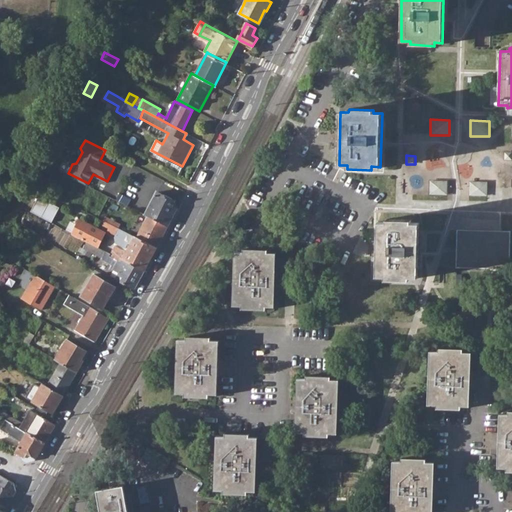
[(428,195),(447,195),(448,180),(429,180),(428,195)]
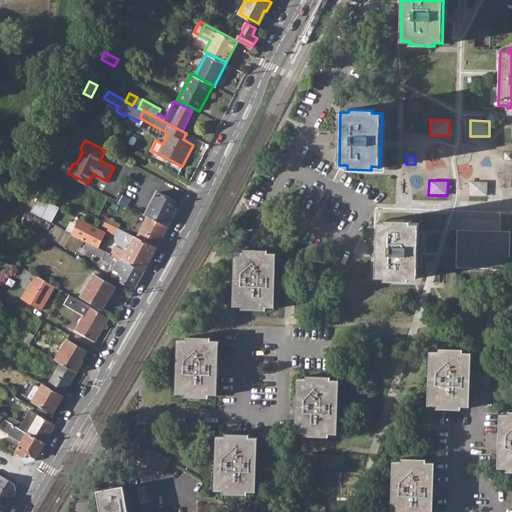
[(469,196),(488,197),(488,181),(470,181),(469,196)]
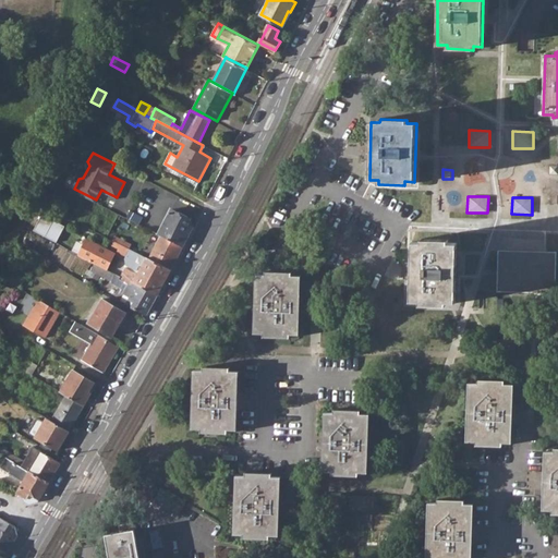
[(162,234),(183,245),(193,225),(191,218),(171,207),(159,232),(162,234)]
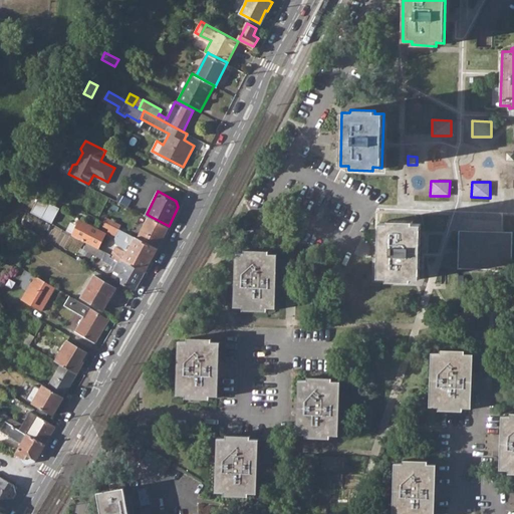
[(117,199),(129,205),(132,198),(120,192),(117,199)]
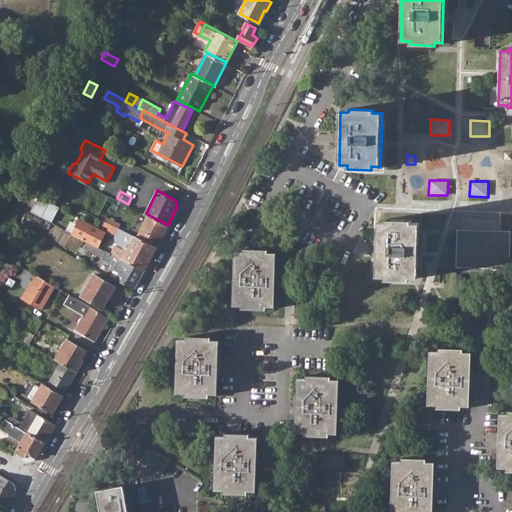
[(54,203),(46,217),(53,221),(61,207),(54,203)]
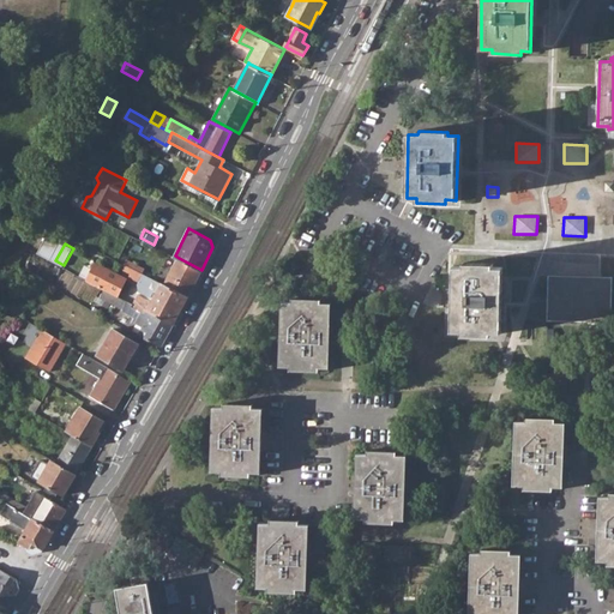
[(179,258),(166,284),(187,296),(202,270),(179,258)]
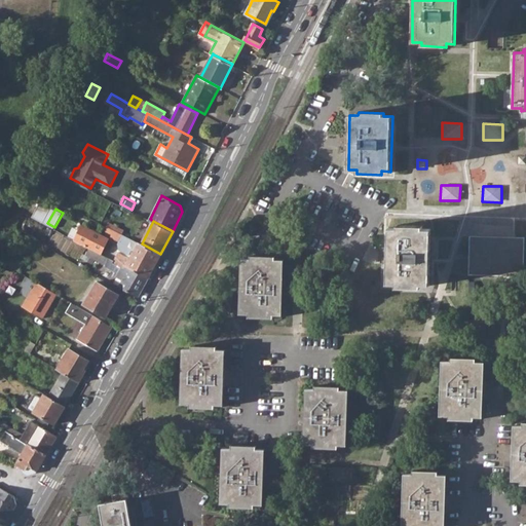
[(114,229),(122,233),(124,229),(109,222),(108,226),(114,229)]
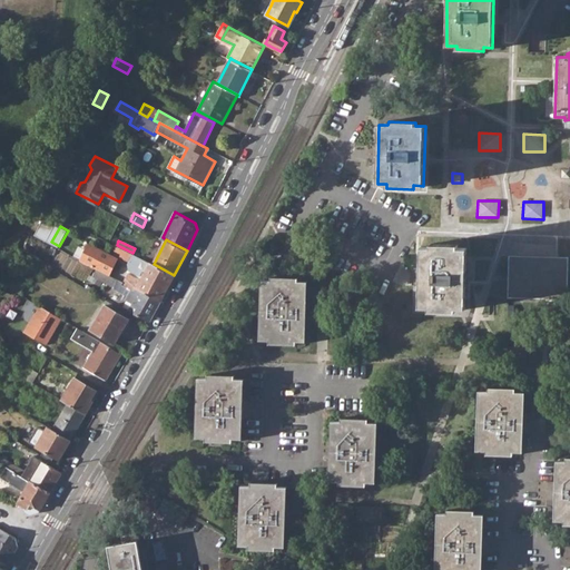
[(97,268),(110,274),(118,257),(89,244),(80,258),(86,263),(97,268)]
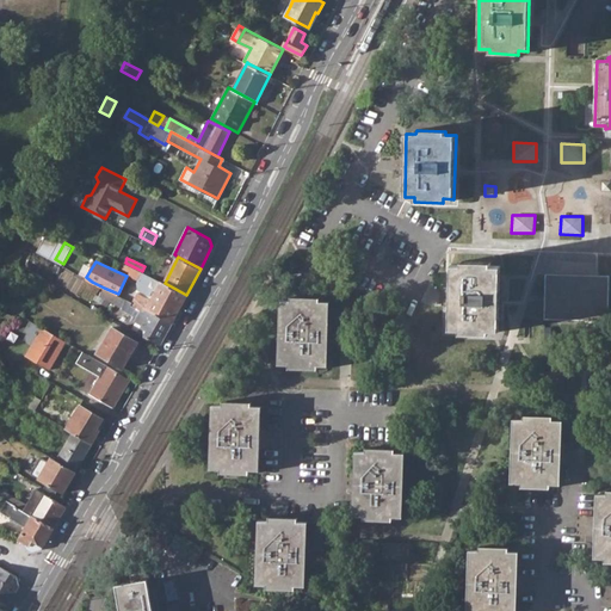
[(461,265),(451,265),(449,328),(460,329),(460,333),(488,334),(488,329),(499,331),(500,266),(491,266),(491,263),(461,261),(461,265)]
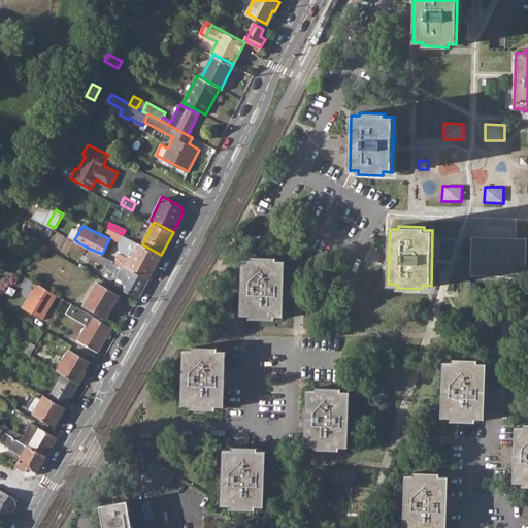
[(129,266),(149,277),(161,255),(142,244),(123,234),(114,230),(112,234),(111,235),(110,237),(120,241),(119,243),(120,252),(117,258),(119,262),(127,266),(129,266)]
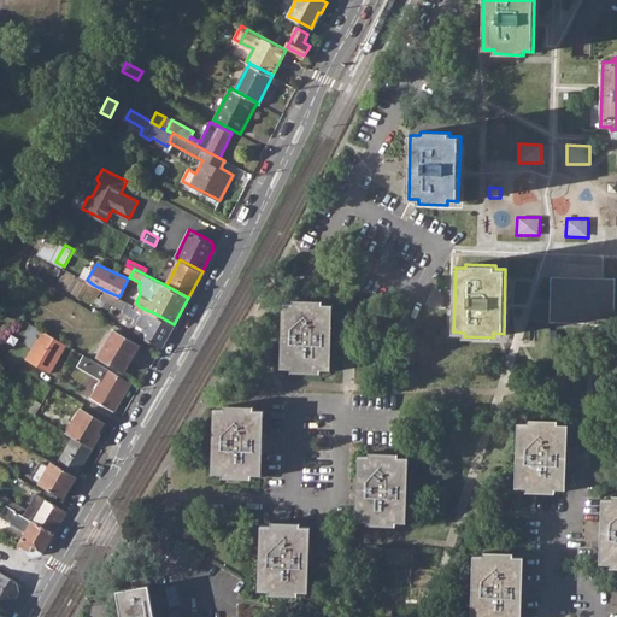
[(615,278),(552,277),(551,322),(613,323),(615,278)]
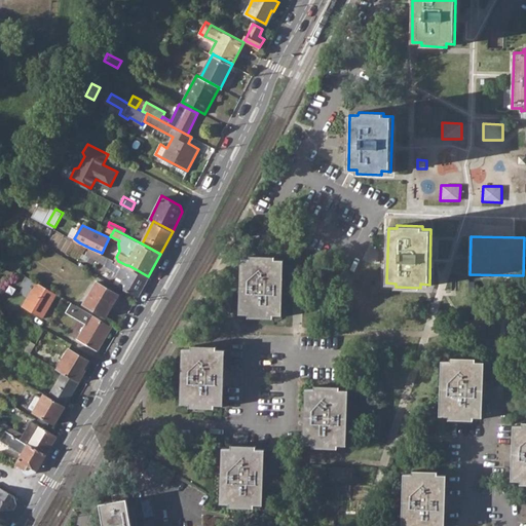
[(119,285),(139,295),(148,276),(128,265),(126,265),(125,268),(114,262),(115,260),(102,253),(89,248),(86,254),(107,263),(106,266),(115,270),(114,273),(118,275),(123,278),(119,285)]
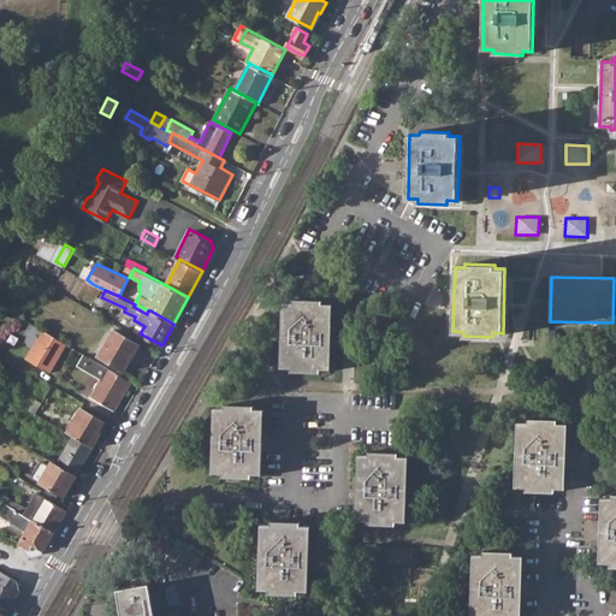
[(292,303),(282,303),(279,367),(290,368),(290,372),(319,373),(319,369),(330,369),(332,304),(321,304),(321,301),(292,300),(292,303)]
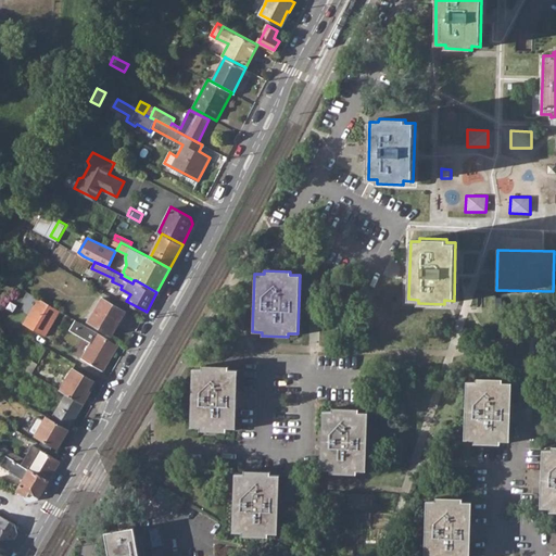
[(9,279),(21,286),(25,279),(13,272),(9,279)]
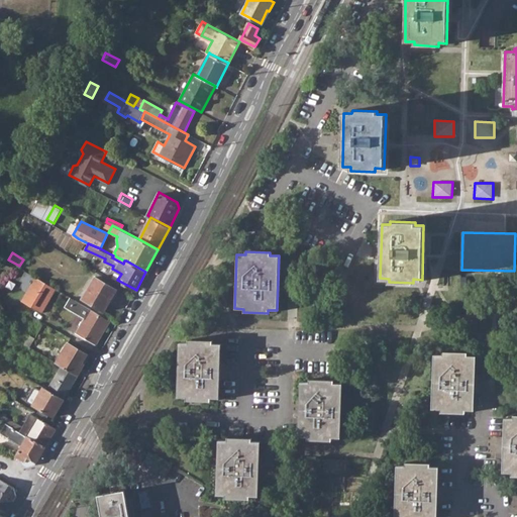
[(112,278),(117,280),(121,274),(116,271),(112,278)]
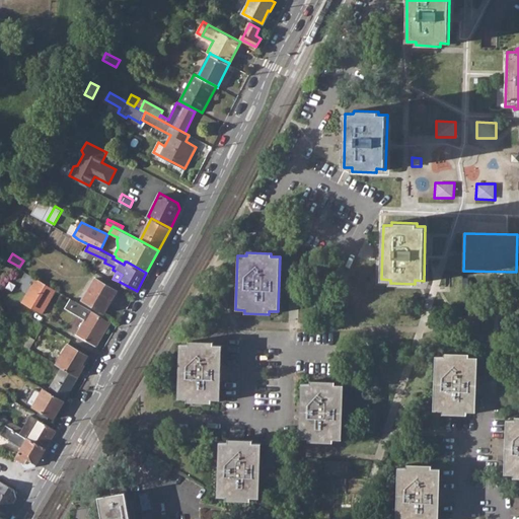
[(22,301),(43,313),(57,289),(36,277),(22,301)]
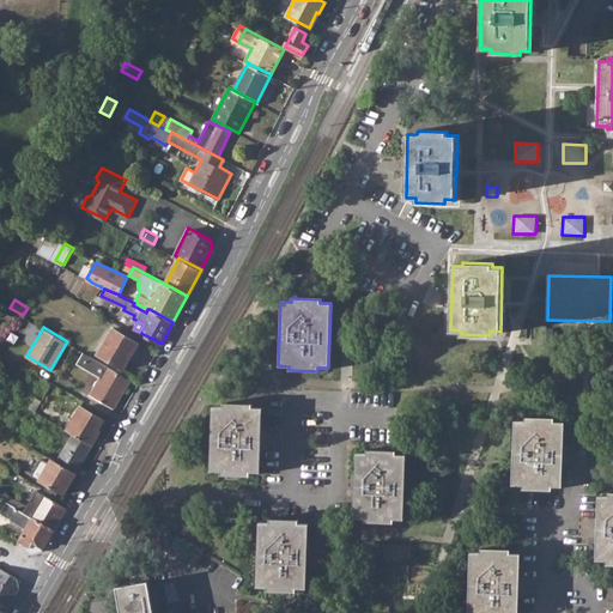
[(97,353),(123,369),(139,344),(113,328),(97,353)]
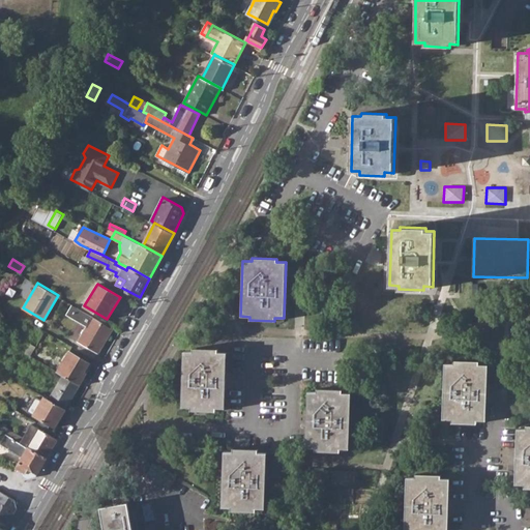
[(79,341),(98,353),(113,329),(74,304),(67,315),(87,326),(79,341)]
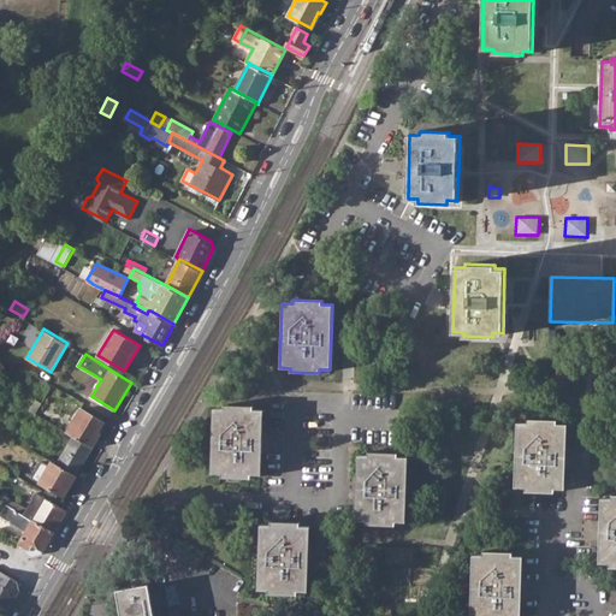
[(224,409),(213,409),(211,473),(221,473),(221,477),(250,478),(250,474),(261,474),(264,410),(253,410),(253,406),(224,404),(224,409)]
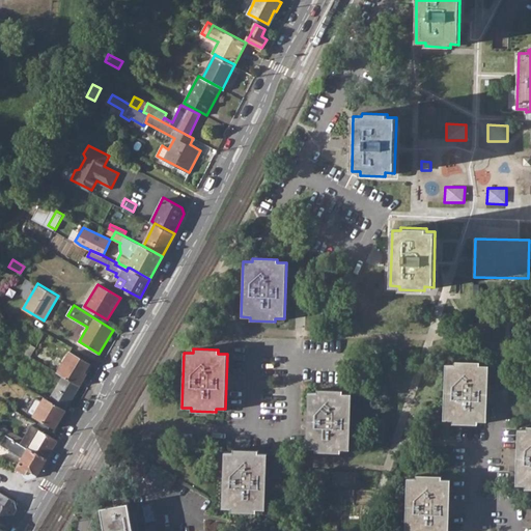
[(64,375),(80,386),(86,375),(83,373),(89,363),(71,352),(58,372),(64,375)]
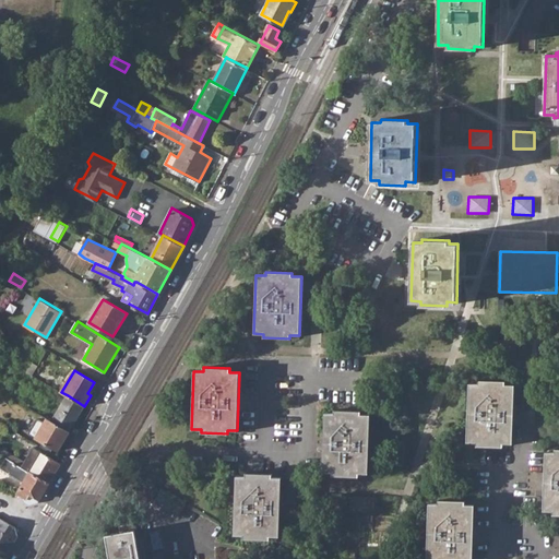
[(479,383),(470,383),(467,442),(477,442),(477,445),(502,447),(503,443),(512,443),(514,384),(506,384),(506,381),(479,380),(479,383)]
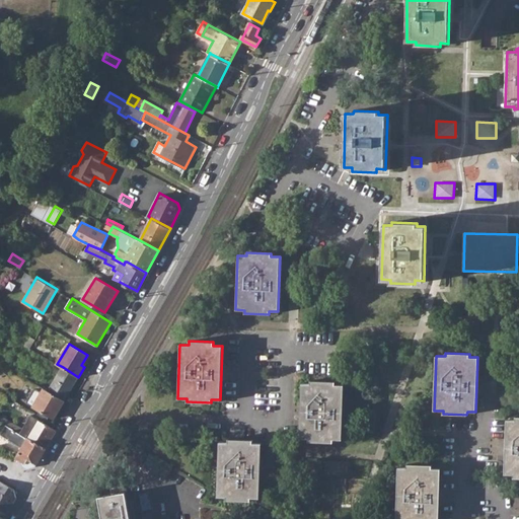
[(49,390),(62,398),(65,392),(68,394),(78,377),(63,367),(49,390)]
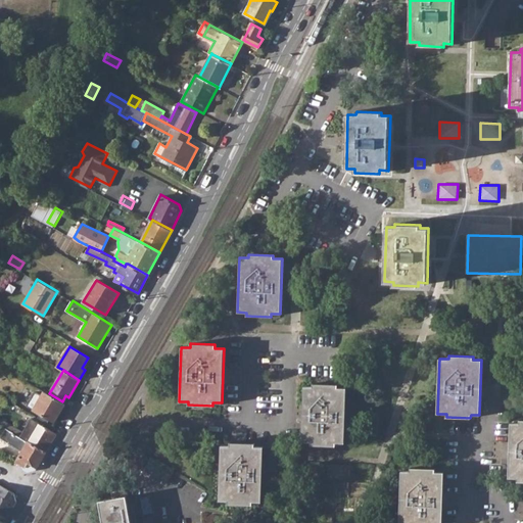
[(313,387),(303,386),(301,441),(311,441),(311,444),(335,445),(335,442),(344,443),(346,388),(337,388),(337,384),(313,383),(313,387)]
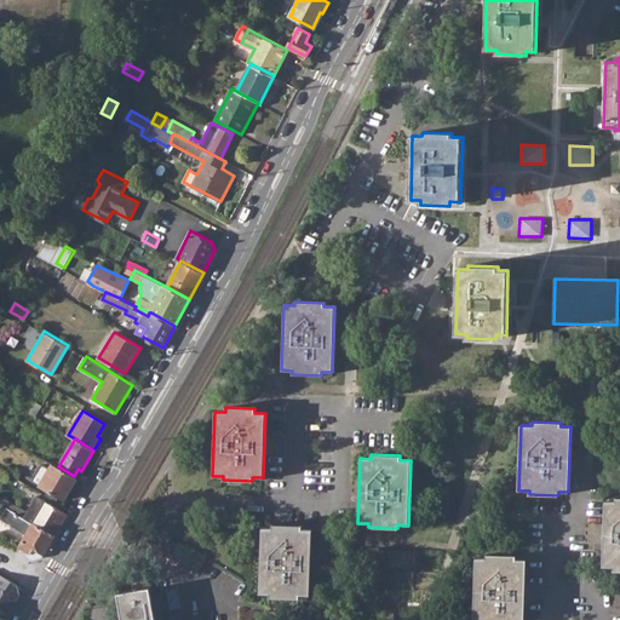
[(35,482),(64,499),(78,478),(74,476),(58,466),(53,463),(46,475),(41,471),(35,482)]
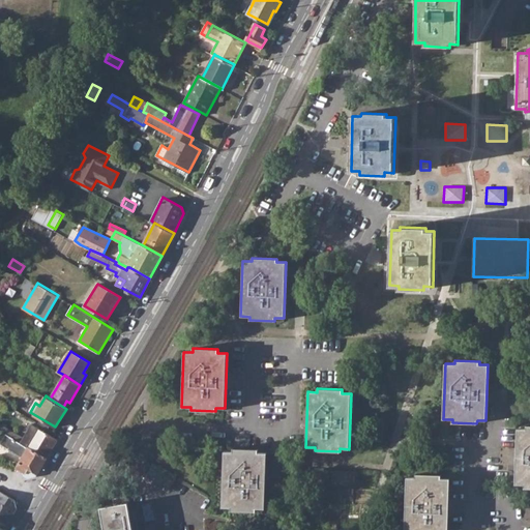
[(526,429),(518,429),(516,484),(524,484),(524,488),(529,488),(529,424),(526,425),(526,429)]
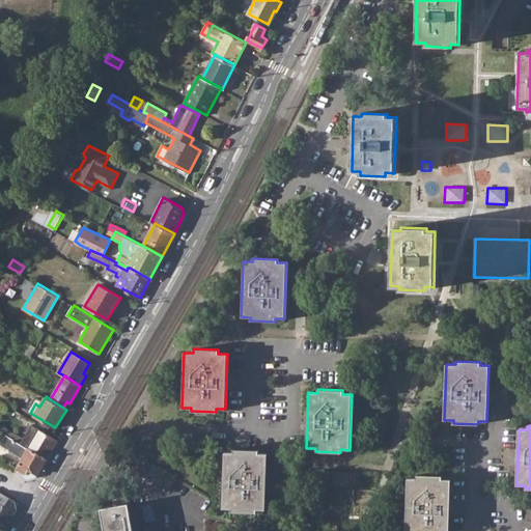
[(34,436),(27,447),(46,458),(57,440),(36,427),(31,435),(34,436)]
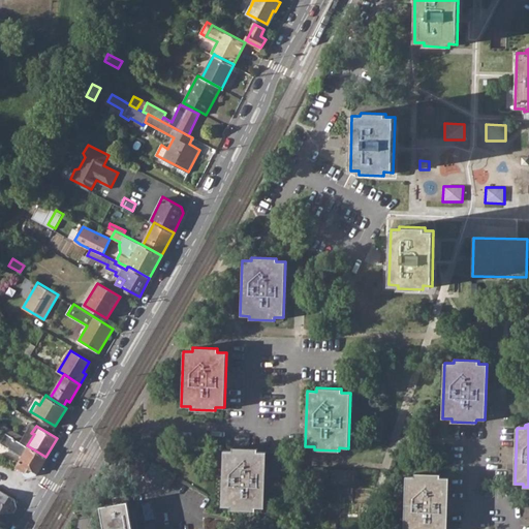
[(5,432),(21,441),(24,436),(8,428),(5,432)]
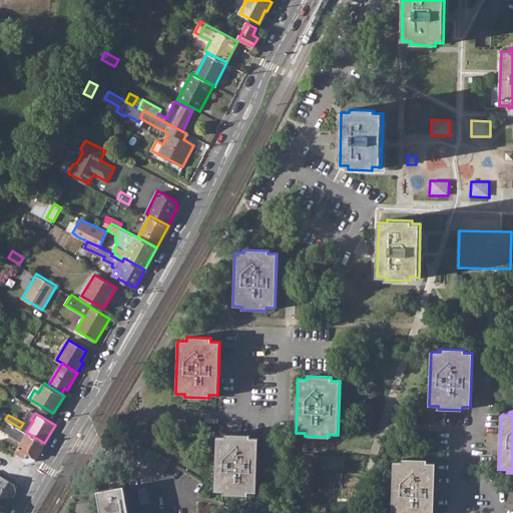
[(22,460),(26,462),(34,460),(44,443),(26,432),(20,428),(5,419),(1,417),(0,418),(0,425),(18,437),(15,443),(20,446),(16,452),(24,457),(22,460)]
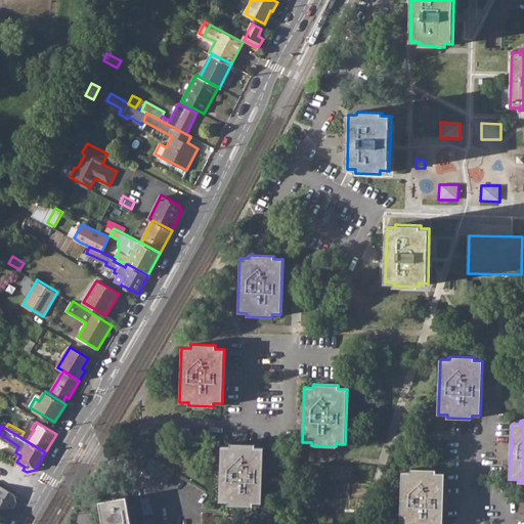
[(229,446),(221,446),(219,501),(227,501),(228,505),(253,506),(253,503),(262,503),(264,448),(255,447),(254,444),(229,443),(229,446)]
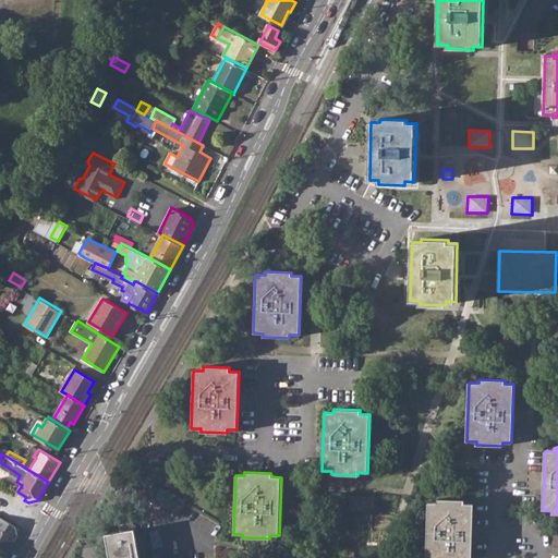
[(173,511),(179,499),(160,490),(156,502),(173,511)]
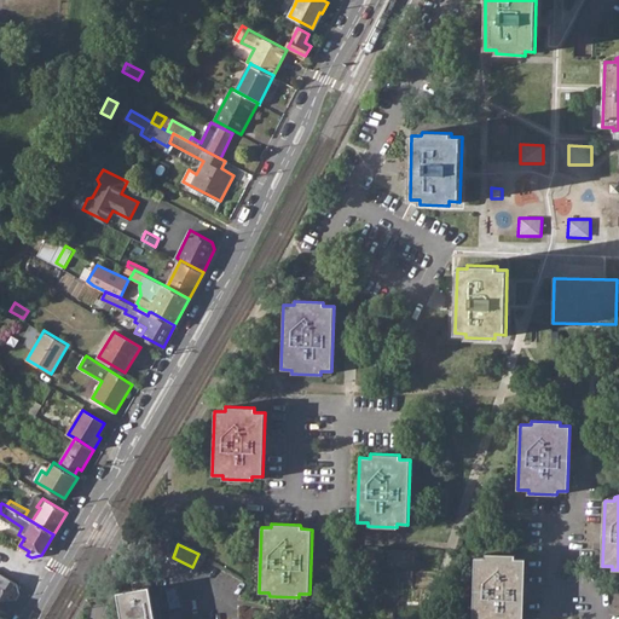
[(485,557),(474,557),(472,618),(522,618),(525,559),(514,559),(514,555),(485,554),(485,557)]
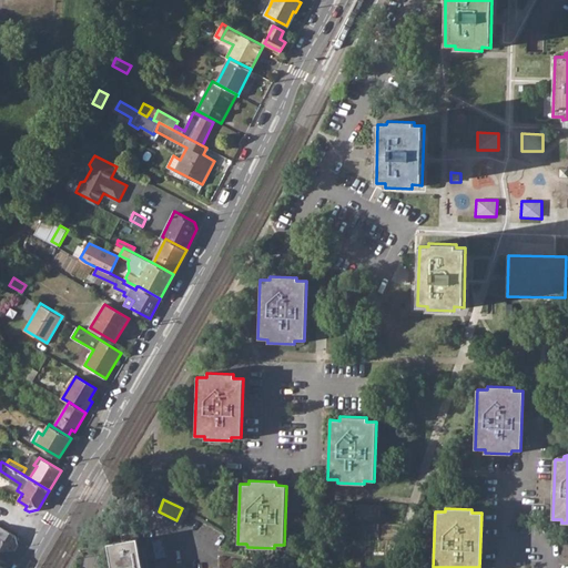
[(0,557),(8,561),(19,543),(17,536),(0,525),(0,557)]
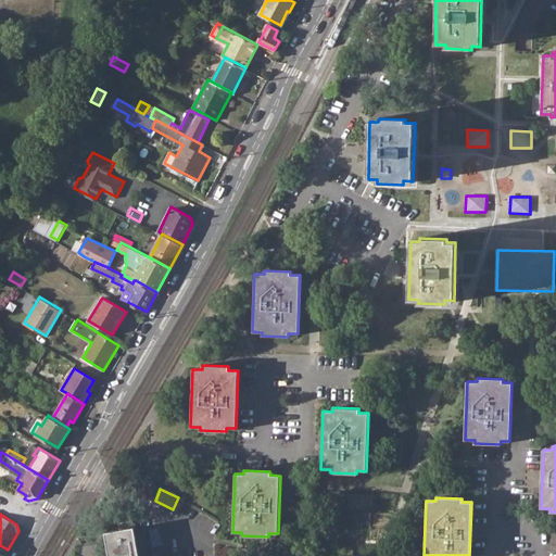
[(139,555),(134,527),(104,532),(109,555),(139,555)]
